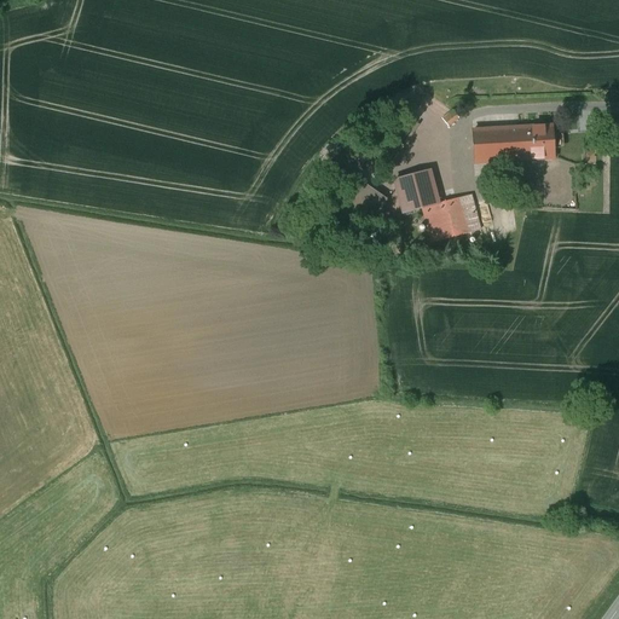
[(452,111),(444,120),(449,126),(458,119),(452,111)]
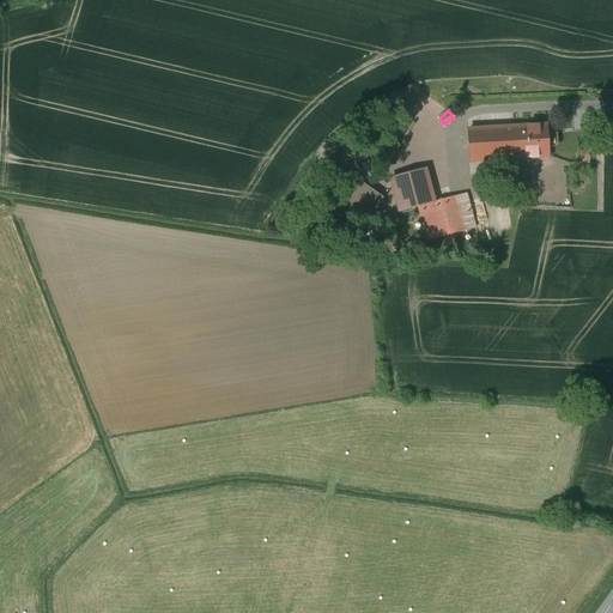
[(547,126),(513,128),(515,158),(548,157),(547,126)]
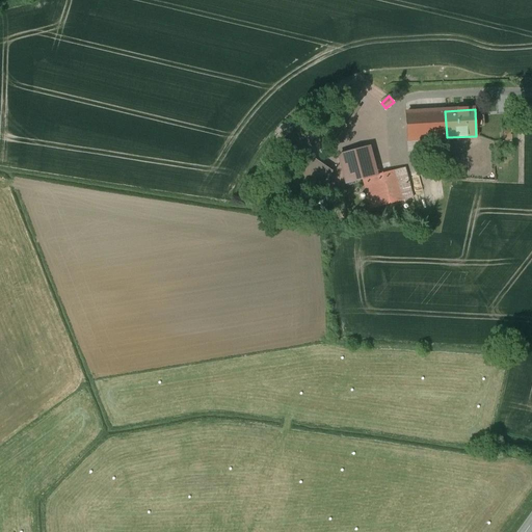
[(447,137),(445,111),(406,113),(408,140),(447,137)]
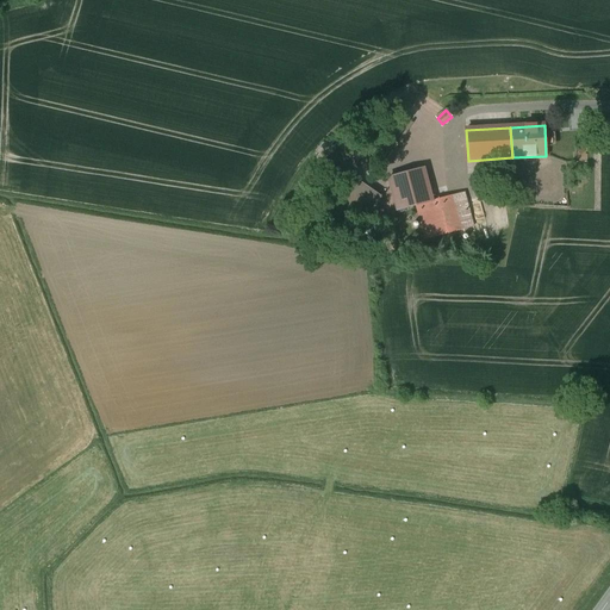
[(416,206),(434,200),(424,166),(399,173),(402,180),(390,184),(398,211),(416,206)]
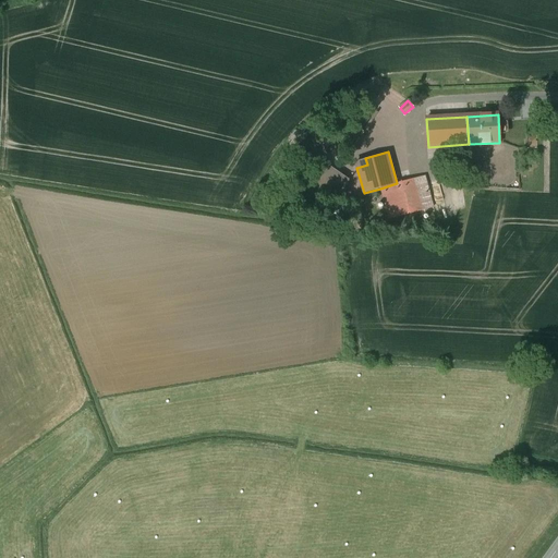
[(397,183),(380,189),(389,220),(434,208),(425,177),(397,183)]
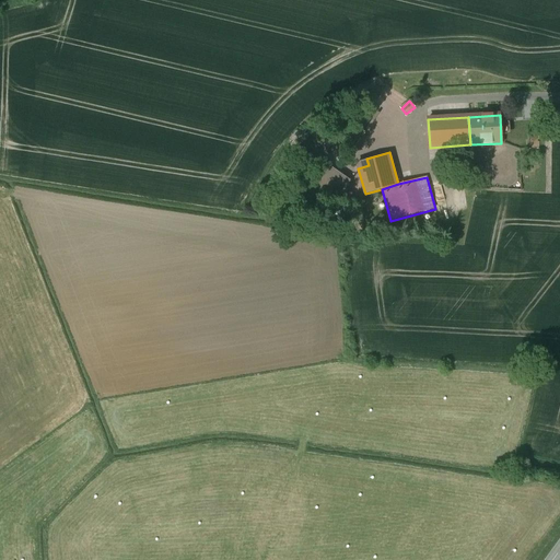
All buildings are outlined.
